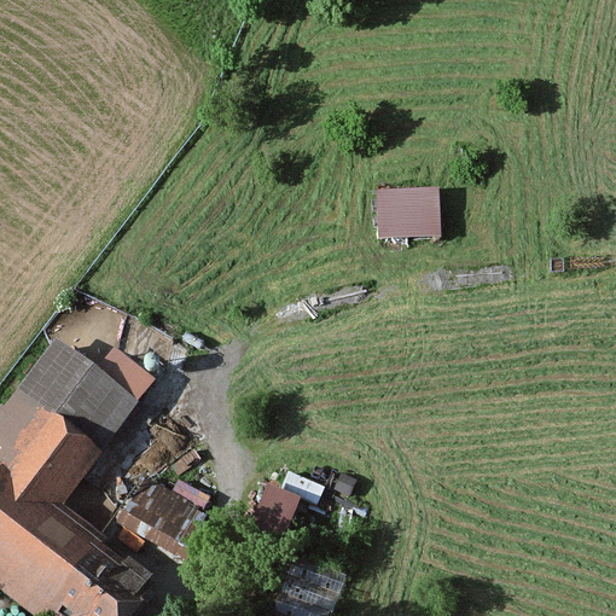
[(379,248),(445,247),(442,197),(378,198),(379,248)]
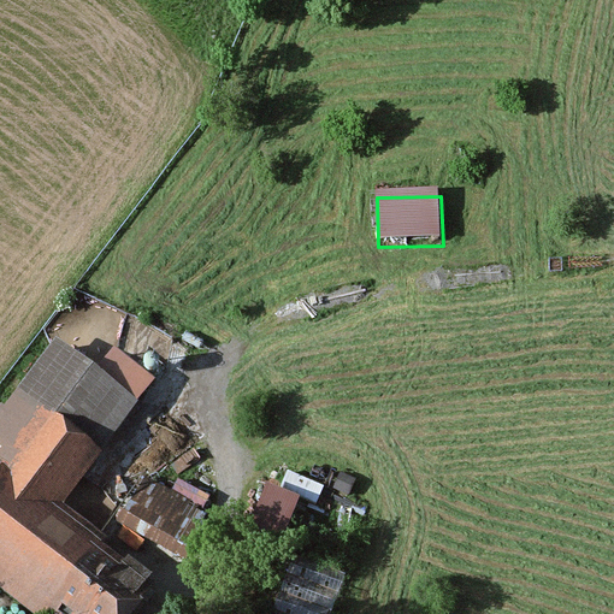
[(127,407),(47,343),(0,400),(0,586),(34,613),(128,613),(157,578),(54,496),(127,407)]
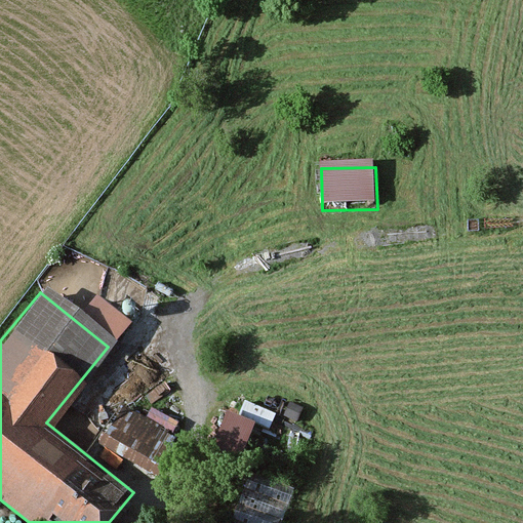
[(124,393),(101,430),(150,460),(173,425),(124,393)]
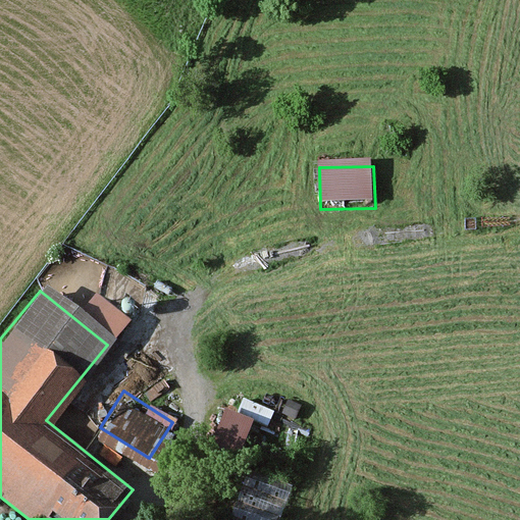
[(254,415),(269,421),(274,409),(229,393),(214,433),(244,445),(254,415)]
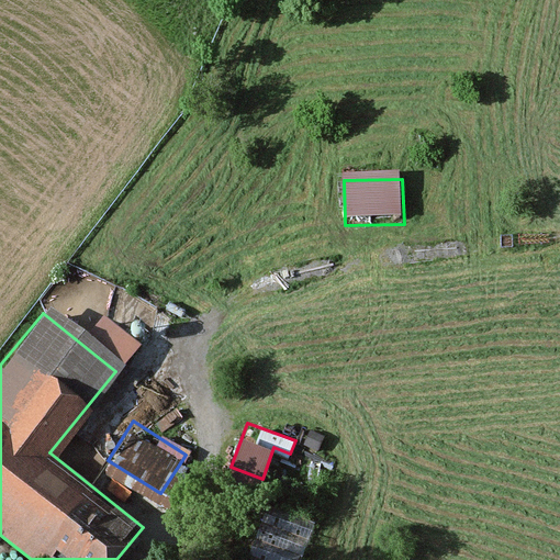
[(303,559),(317,513),(268,497),(249,559),(303,559)]
